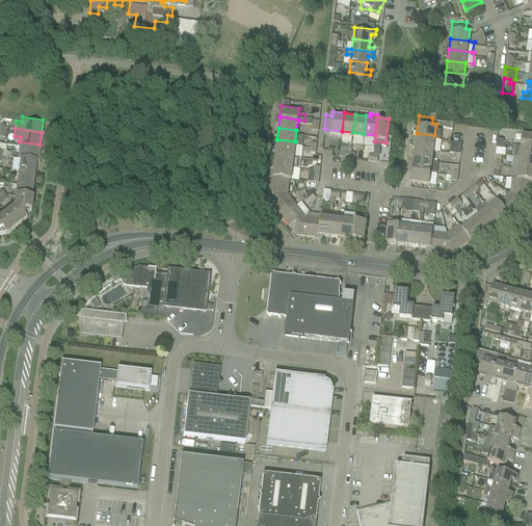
[(531,131),(523,130),(521,140),(521,141),(531,142),(531,131)]
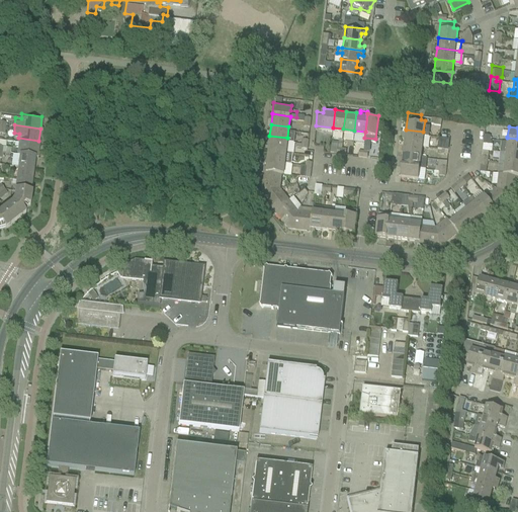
[(422,143),(423,132),(406,130),(404,141),(422,143)]
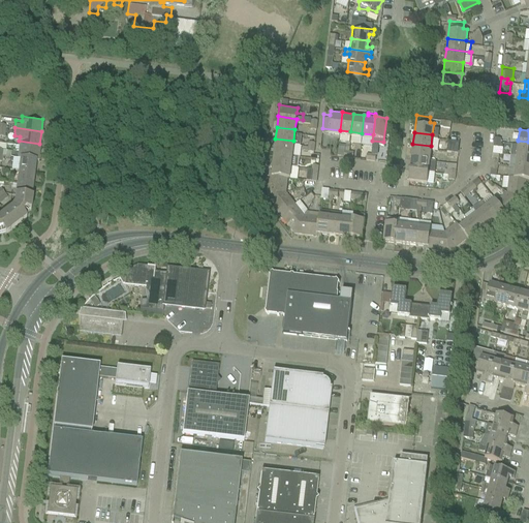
[(458,149),(459,137),(448,136),(446,148),(452,148),(458,149)]
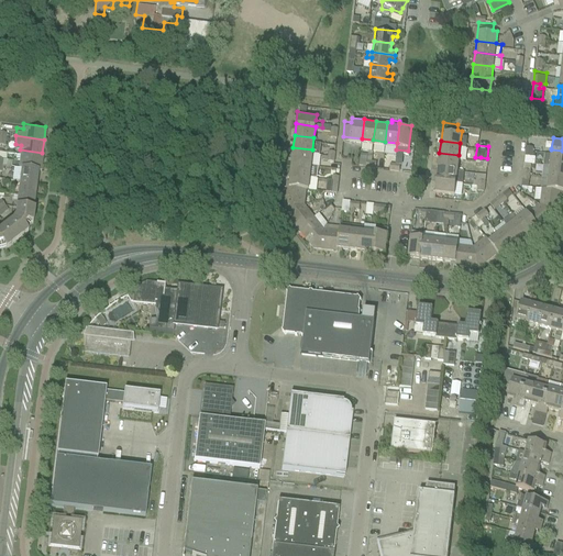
[(311,162),(312,149),(293,147),(291,159),(311,162)]
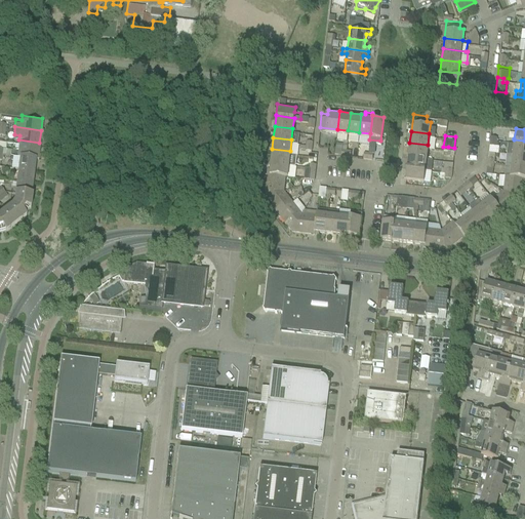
[(38,155),(39,143),(18,140),(17,152),(19,153),(19,152),(36,154),(35,155),(38,155)]
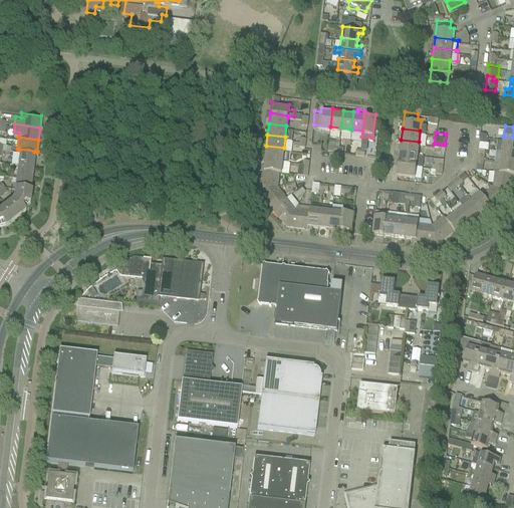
[(513,149),(513,138),(503,137),(502,148),(513,149)]
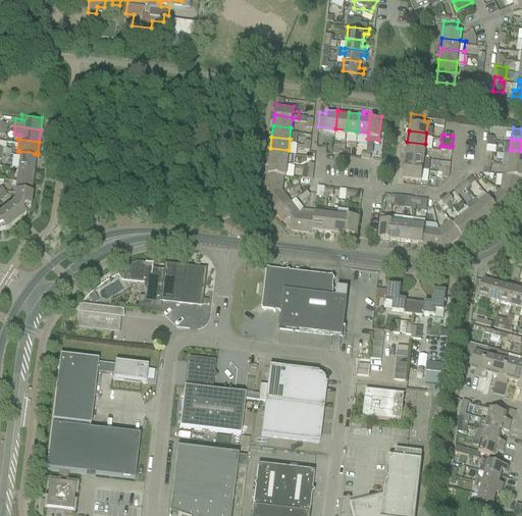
[(424,155),(425,144),(407,142),(406,152),(424,155)]
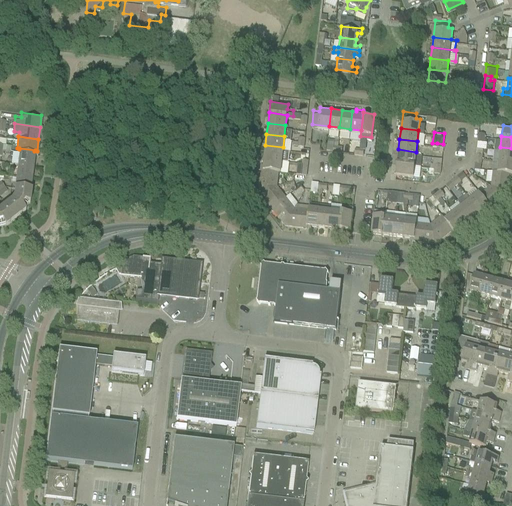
[(282,157),(283,147),(265,145),(264,155),(282,157)]
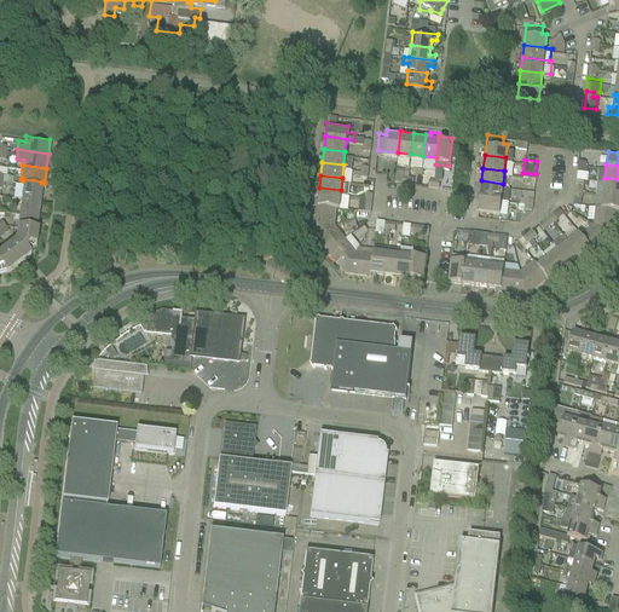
[(618,192),(618,179),(605,178),(603,191),(618,192)]
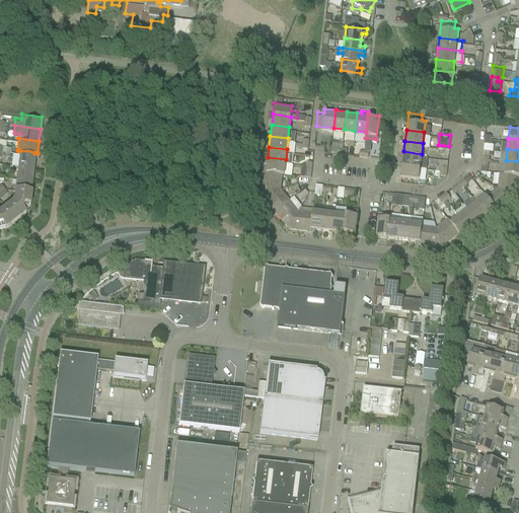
[(33,164),(34,153),(35,152),(19,150),(19,151),(18,162),(33,164)]
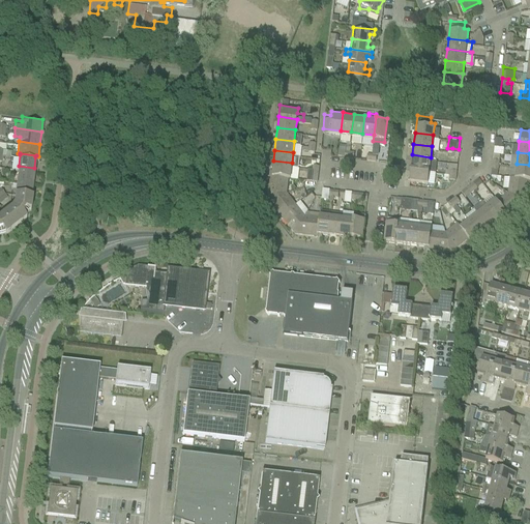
[(437,157),(431,157),(412,154),(411,166),(430,168),(435,169),(437,157)]
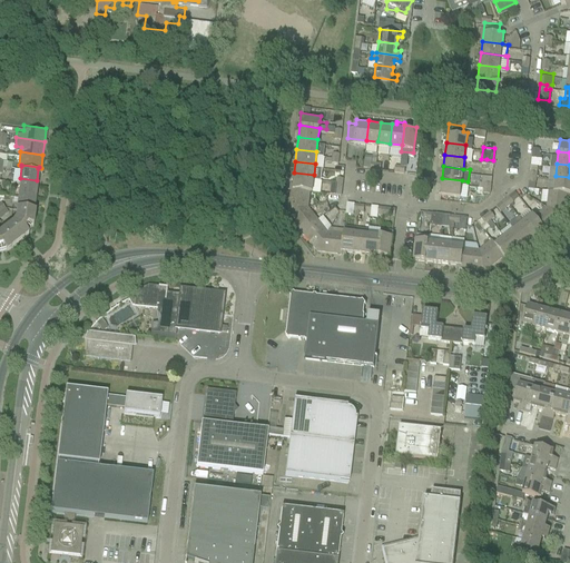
[(312,188),(314,175),(294,173),(293,185),(310,187),(312,188)]
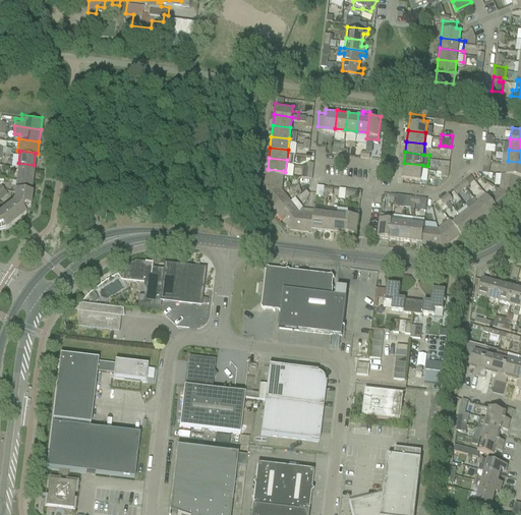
[(520,173),(520,162),(508,161),(507,171),(506,171),(519,173),(520,173)]
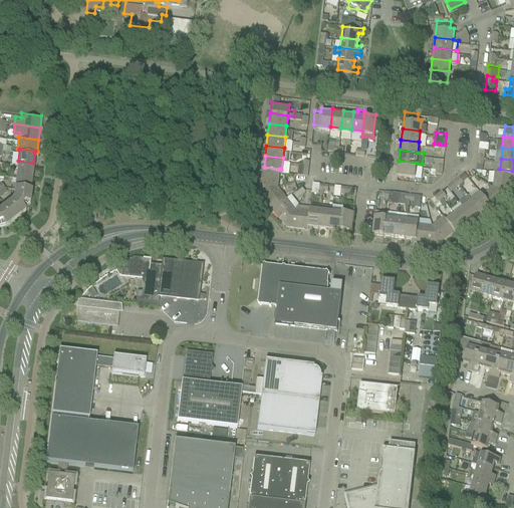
[(32,175),(33,163),(18,161),(16,173),(32,175)]
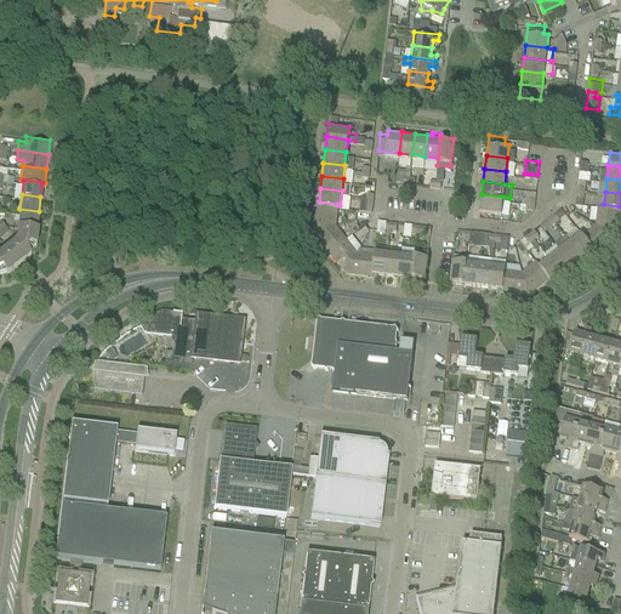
[(501,210),(502,198),(503,197),(482,194),(479,208),(501,210)]
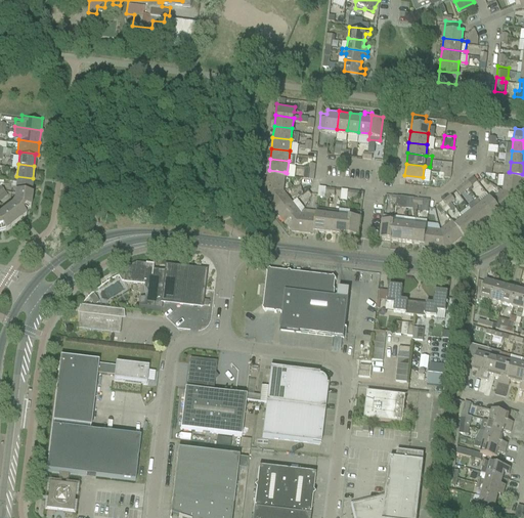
[(282,186),(285,172),(269,170),(266,169),(264,191),(282,186)]
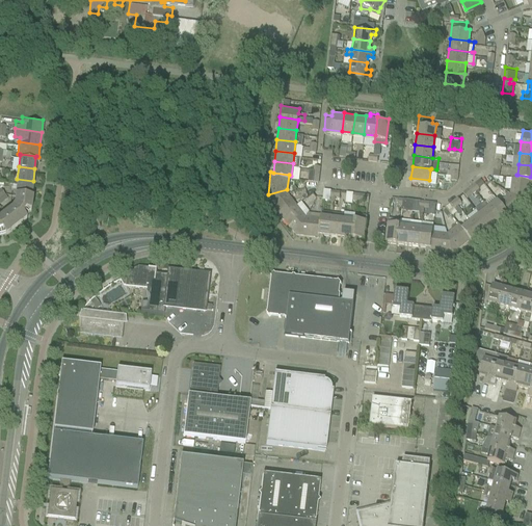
[(528,199),(530,177),(516,175),(517,175),(512,174),(510,189),(528,199)]
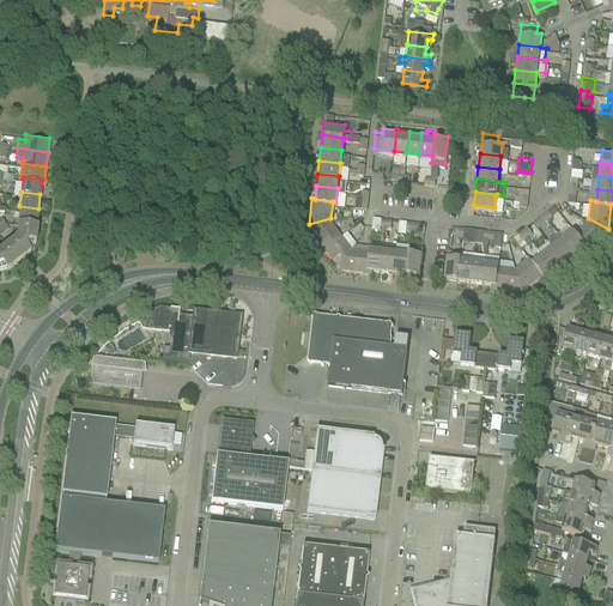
[(36,223),(38,208),(19,206),(18,220),(36,223)]
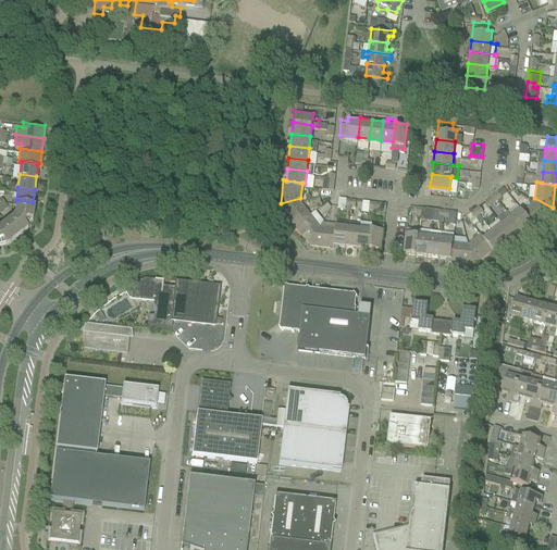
[(310,210),(300,198),(281,203),(295,222),(310,210)]
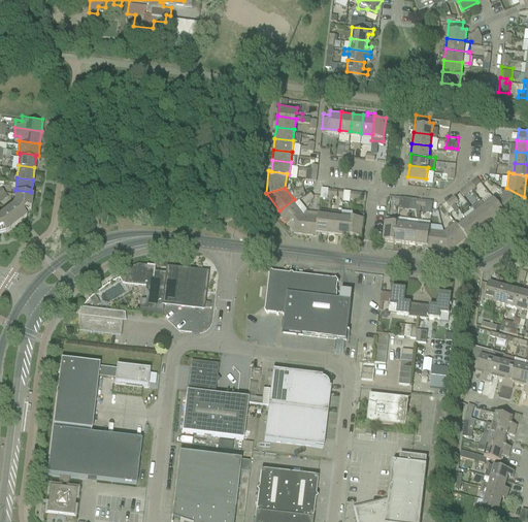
[(506,211),(524,197),(506,188),(495,197),(504,209),(506,211)]
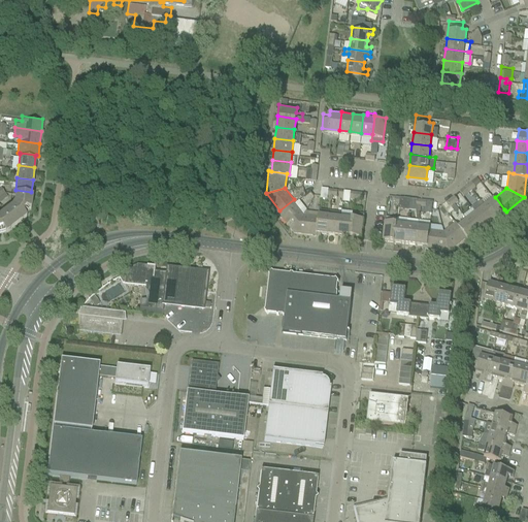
[(32,192),(31,192),(15,190),(14,198),(12,197),(9,201),(11,202),(0,210),(0,224),(2,224),(5,229),(26,214),(23,208),(25,204),(31,205),(32,192)]
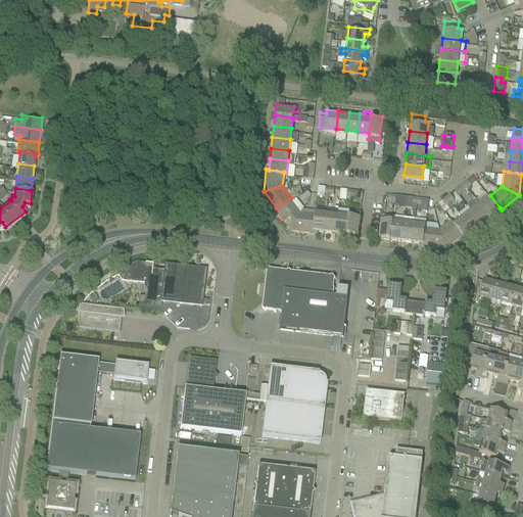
[(500,207),(490,195),(489,193),(480,200),(491,215),(500,207)]
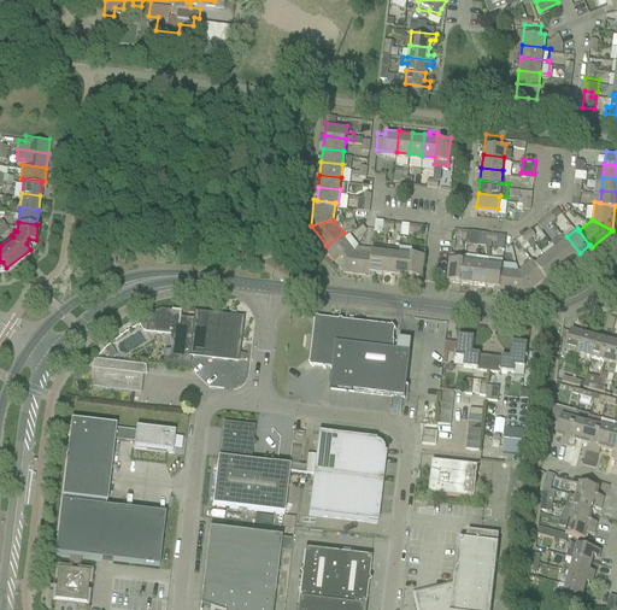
[(580,253),(566,236),(562,230),(552,239),(556,244),(569,260),(580,253)]
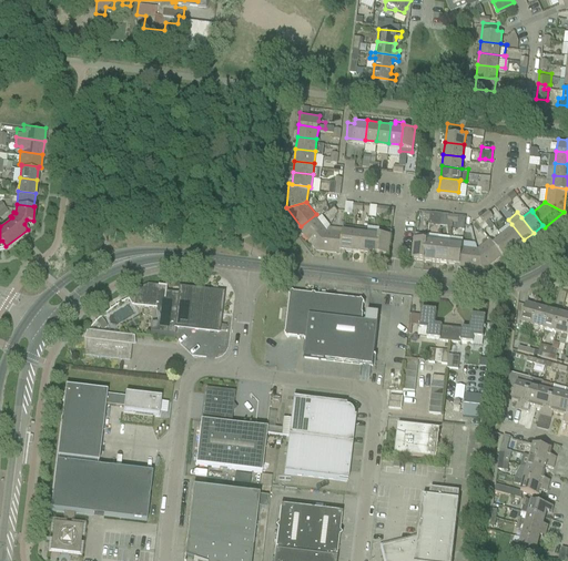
[(316,245),(326,226),(316,214),(301,226),(316,245)]
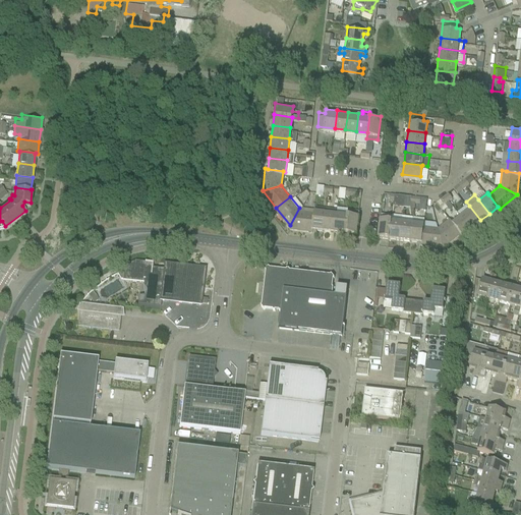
[(347,212),(345,230),(356,231),(359,207),(358,207),(348,206),(347,212)]
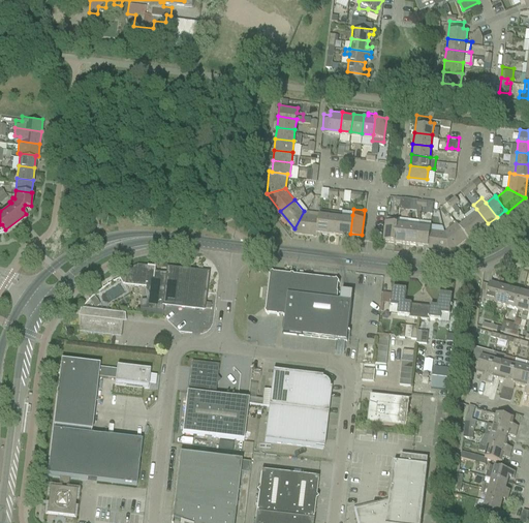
[(476,209),(468,216),(479,231),(488,223),(476,209)]
